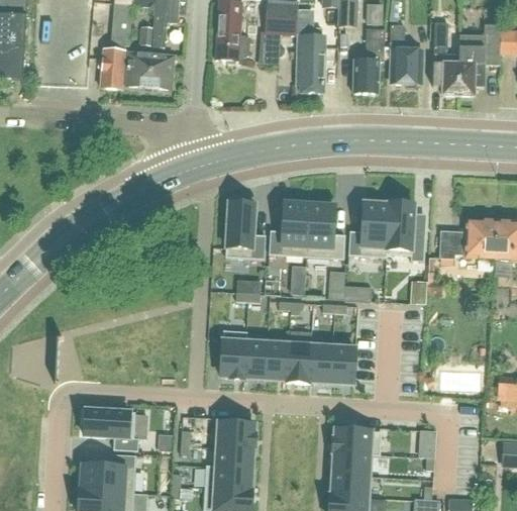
[(0,0),(0,77),(10,78),(11,69),(23,70),(26,0),(0,0)]
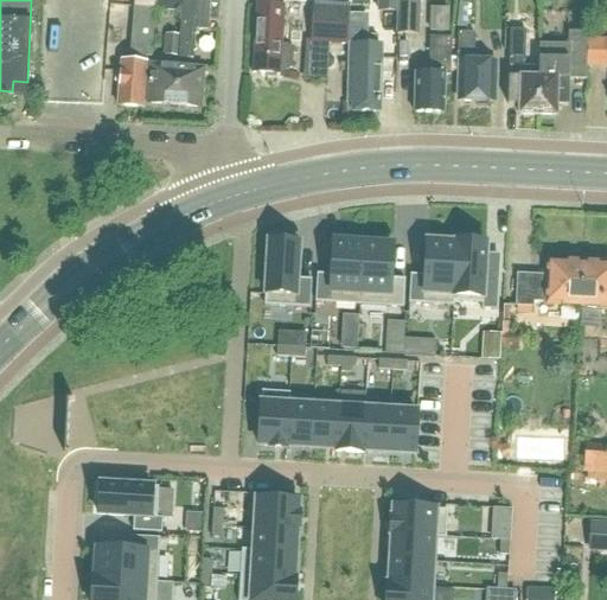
[(132,51),(132,56),(121,55),(117,100),(144,102),(147,52),(152,52),(155,5),(178,6),(179,0),(134,0),(131,51),(132,51)]
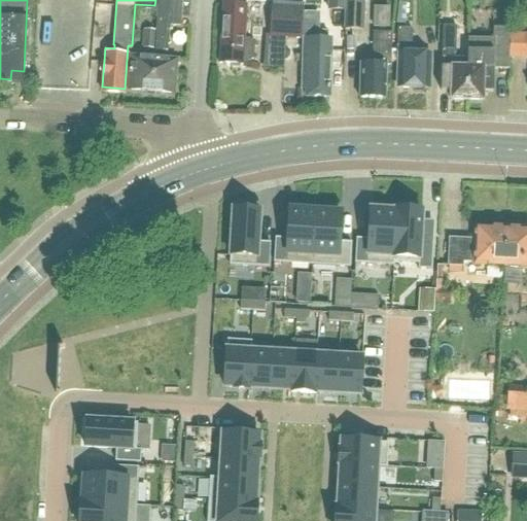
[(156,27),(151,87),(175,89),(177,56),(164,54),(165,46),(167,46),(169,21),(180,22),(182,0),(156,0),(154,26),(156,27)]
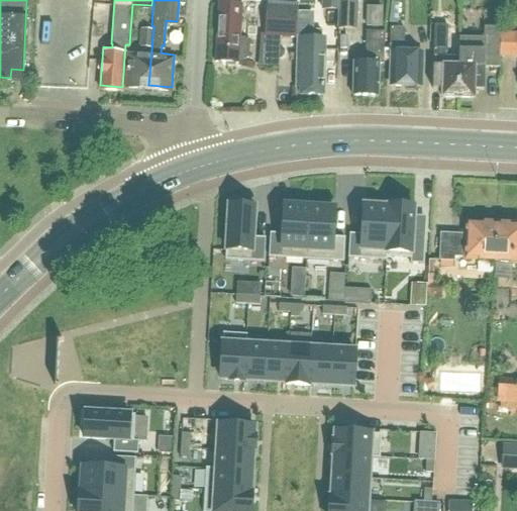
[(215,58),(226,59),(227,63),(235,63),(237,59),(239,59),(239,56),(243,56),(248,53),(249,37),(244,34),(240,33),(242,0),(218,0),(215,58)]
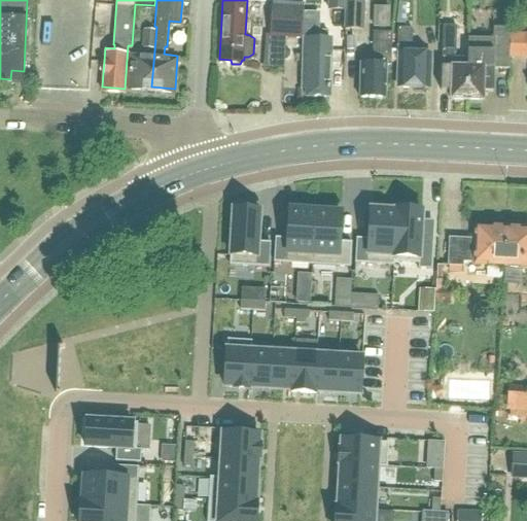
[(347,0),(347,7),(345,7),(345,26),(363,26),(363,0),(347,0)]
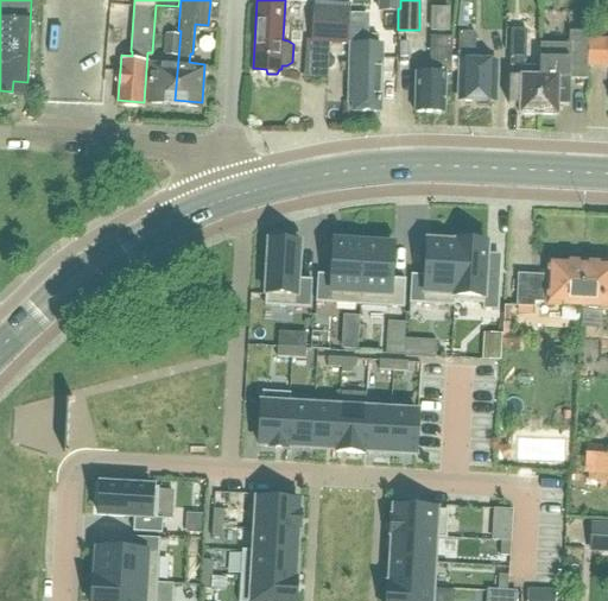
[(314,2),(312,37),(348,38),(350,4),(314,2)]
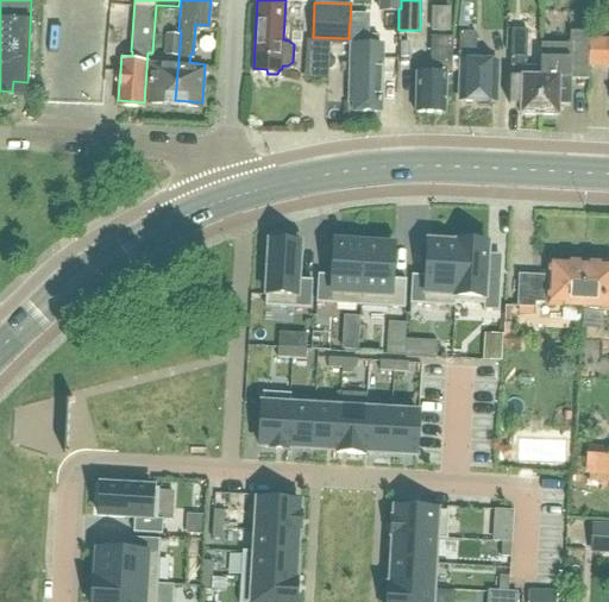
[(525,25),(510,25),(508,100),(520,100),(520,111),(539,111),(540,73),(523,73),(525,25)]
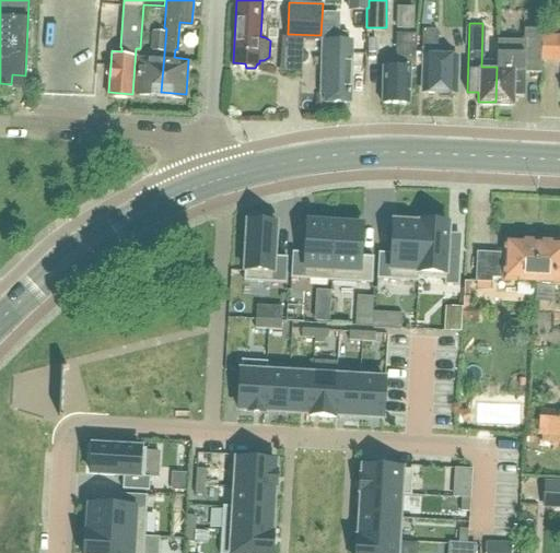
[(422,24),(421,61),(426,61),(424,90),(438,90),(440,93),(448,94),(451,90),(455,90),(456,60),(456,53),(436,51),(438,25),(422,24)]
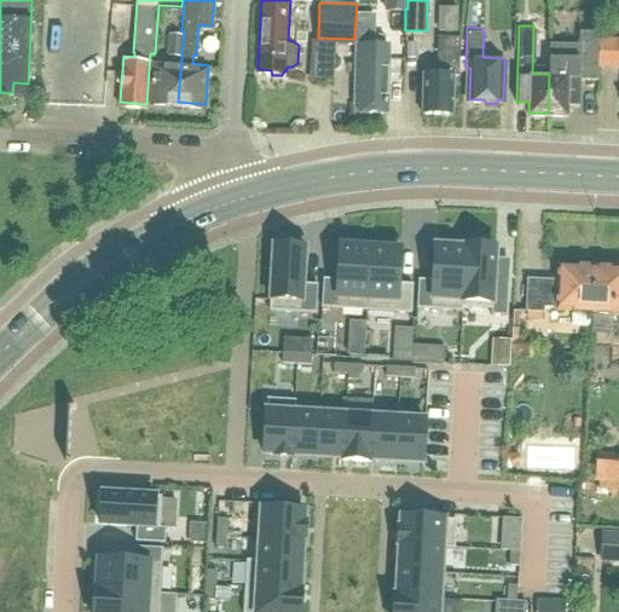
[(550,74),(549,74),(548,113),(567,114),(567,103),(579,103),(580,76),(597,76),(599,29),(580,29),(579,41),(550,41),(550,74)]
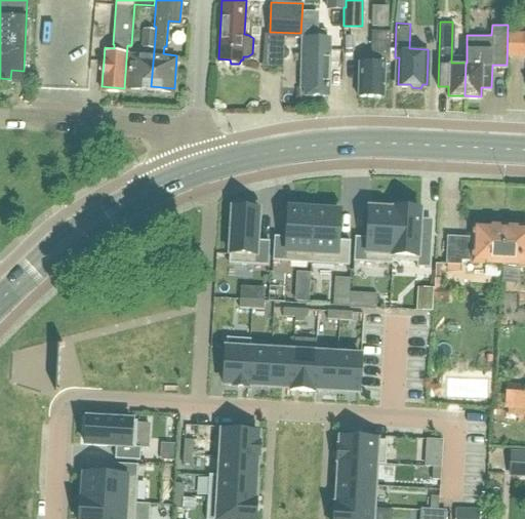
[(127,85),(151,86),(156,27),(154,26),(143,26),(142,44),(146,44),(145,52),(130,51),(127,85)]
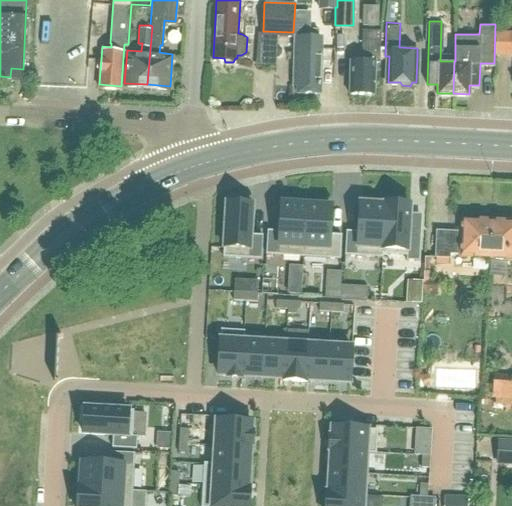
[(511,29),(495,29),(495,52),(511,52),(511,29)]
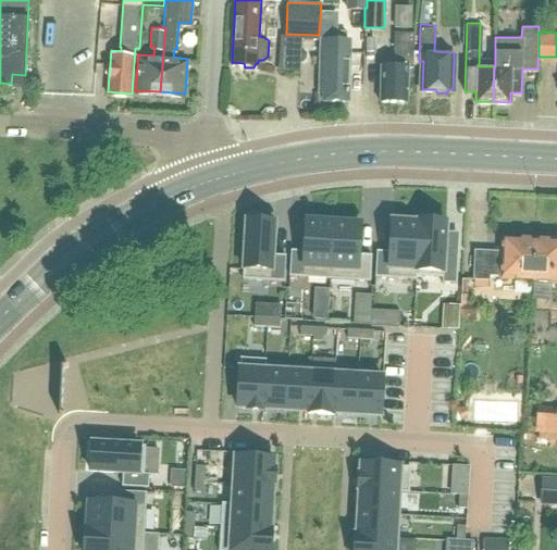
[(403,62),(396,62),(381,61),(380,99),(407,99),(409,36),(396,35),(396,50),(399,50),(398,55),(403,55),(403,62)]
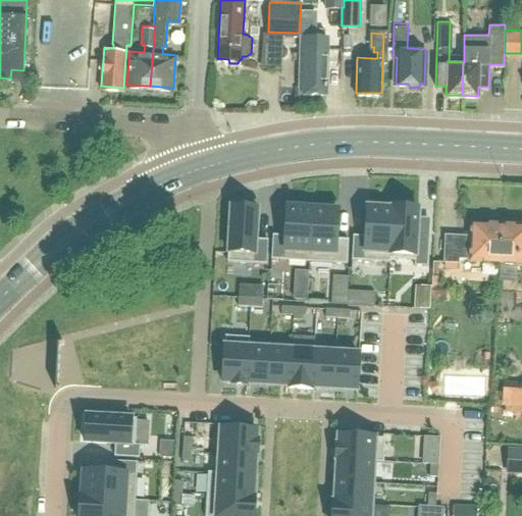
[(299,34),(298,83),(303,84),(303,92),(326,92),(327,38),(324,35),(299,34)]
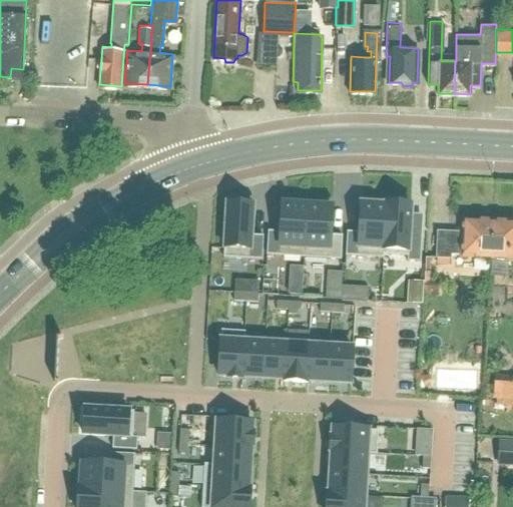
[(284,64),(283,37),(267,38),(268,65),(284,64)]
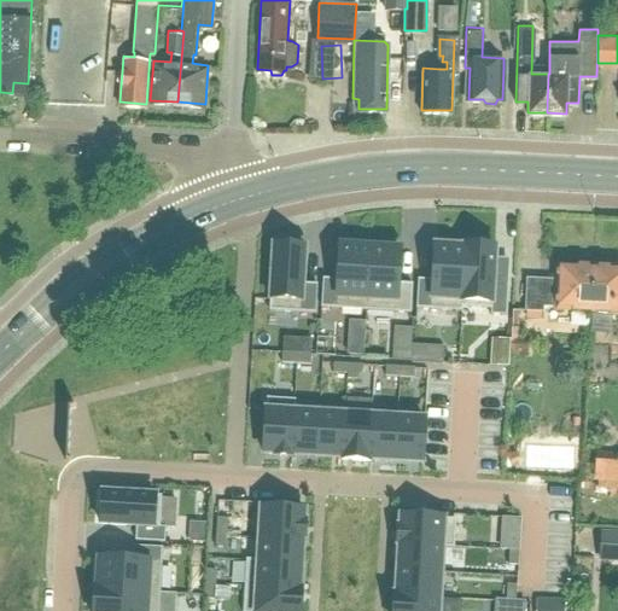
[(322,274),(321,303),(365,306),(368,242),(339,240),(337,274),(322,274)]
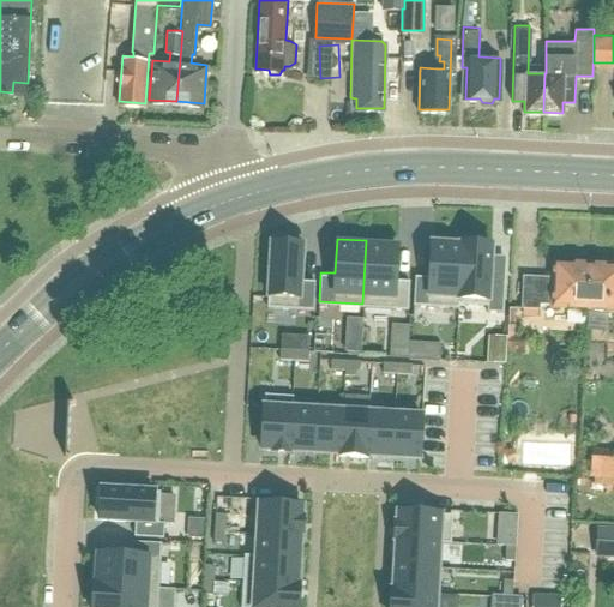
[(415,272),(413,301),(457,305),(461,240),(459,241),(431,239),(429,274),(415,272)]
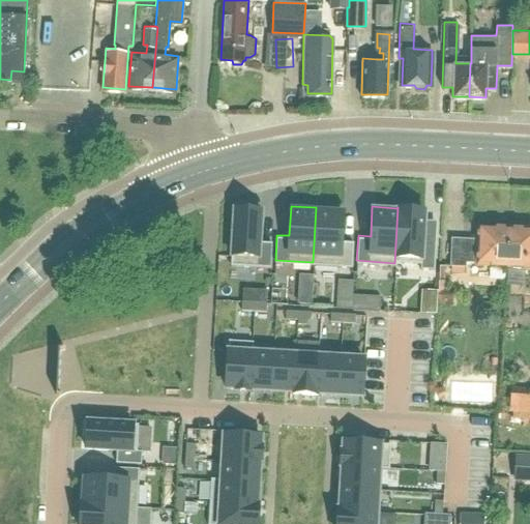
[(234,207),(230,262),(270,265),(271,240),(259,239),(261,208),(234,207)]
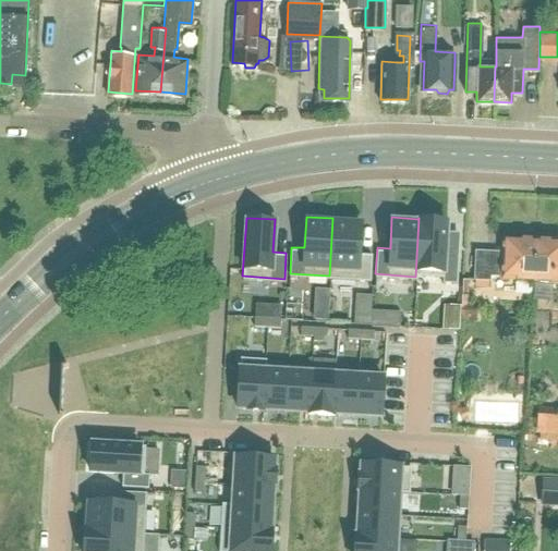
[(332,218),(329,276),(370,278),(372,252),(359,250),(361,220),(332,218)]
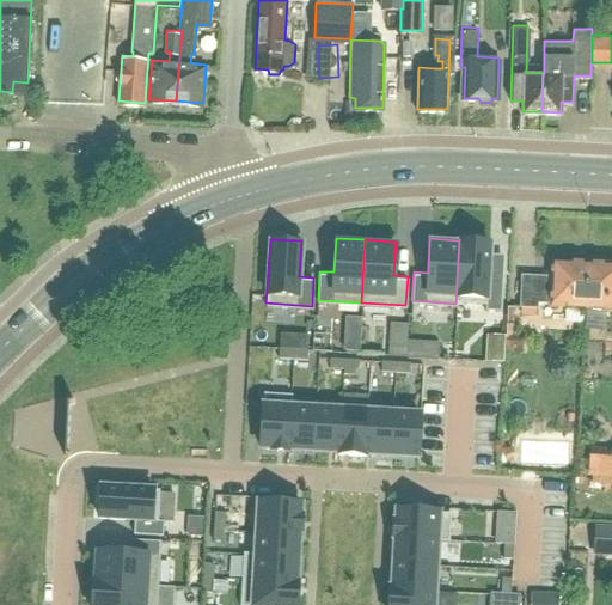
[(459,239),(456,304),(457,304),(458,299),(485,300),(485,306),(500,307),(502,279),(488,277),(490,240),(459,239)]
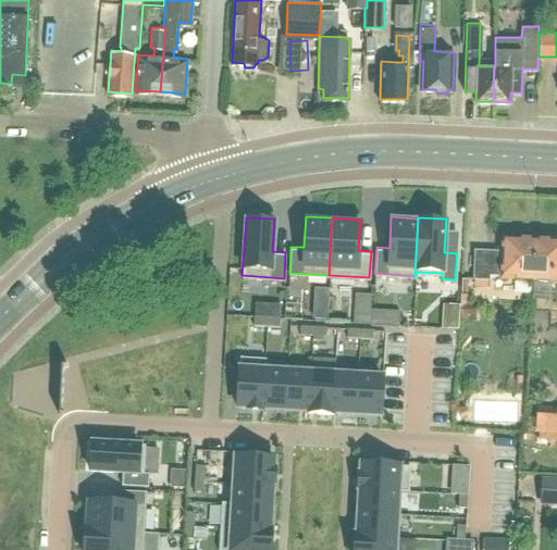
[(511,280),(532,283),(534,238),(531,238),(529,235),(522,235),(520,238),(504,237),(504,249),(474,247),(472,277),(491,278),(491,273),(505,273),(505,272),(511,272),(511,280)]
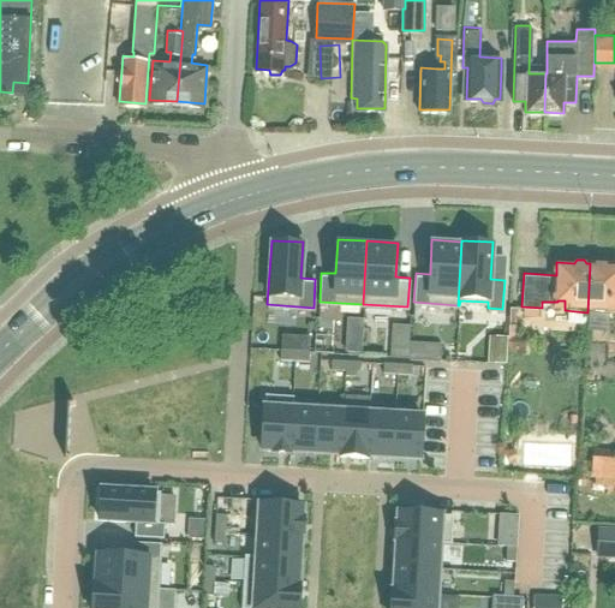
[(593,264),(590,263),(587,313),(604,313),(605,303),(614,303),(614,264),(605,264),(604,261),(596,261),(593,264)]
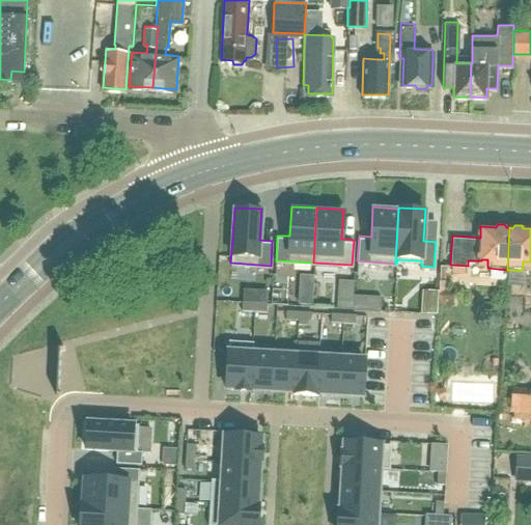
[(242,299),(242,307),(254,308),(254,300),(242,299)]
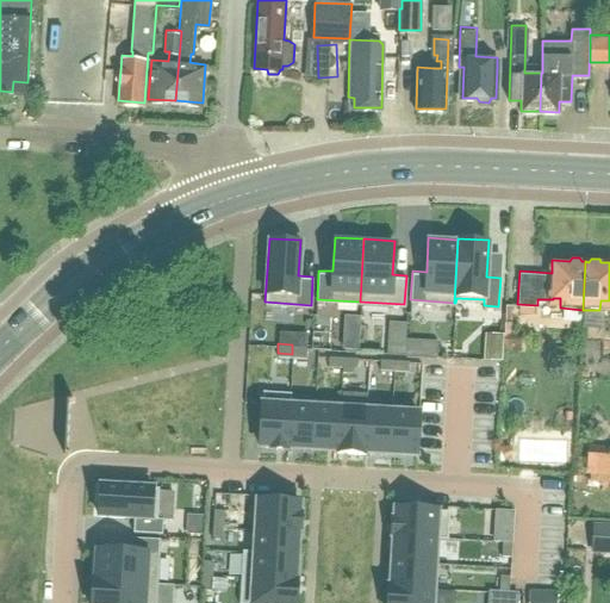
[(292,344),(292,354),(306,355),(306,344),(292,344)]
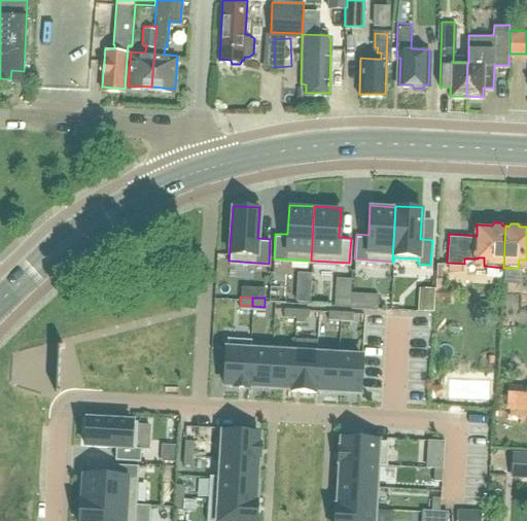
[(284,306),(283,314),(295,314),(296,306),(284,306)]
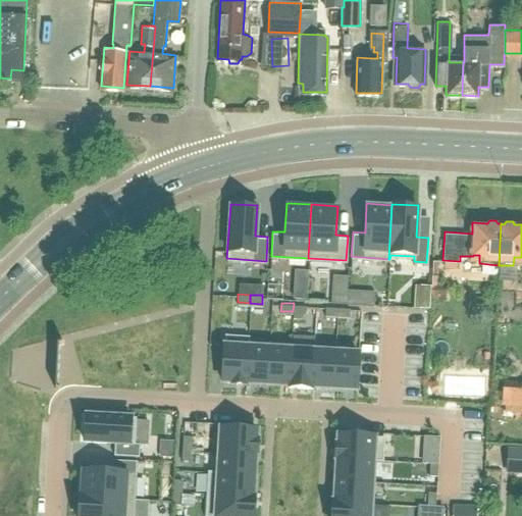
[(293,311),(293,315),(305,316),(306,304),(294,303),(293,311)]
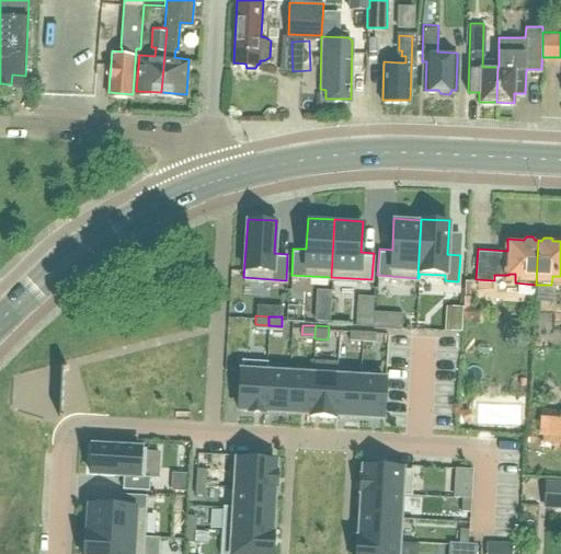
[(350,327),(348,336),(362,337),(363,329),(350,327)]
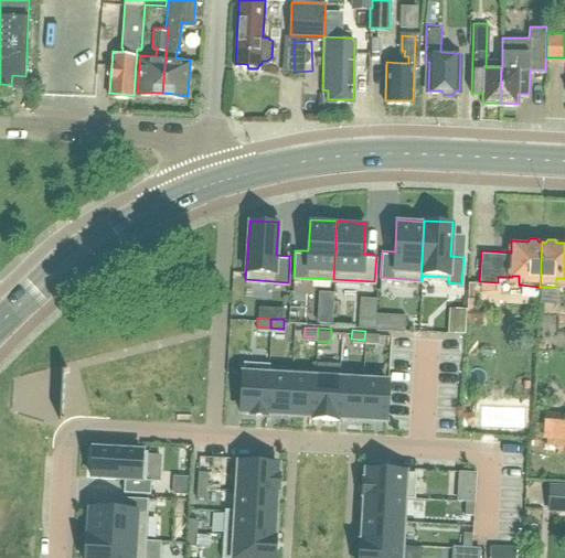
[(365,331),(364,340),(379,341),(379,332),(365,331)]
